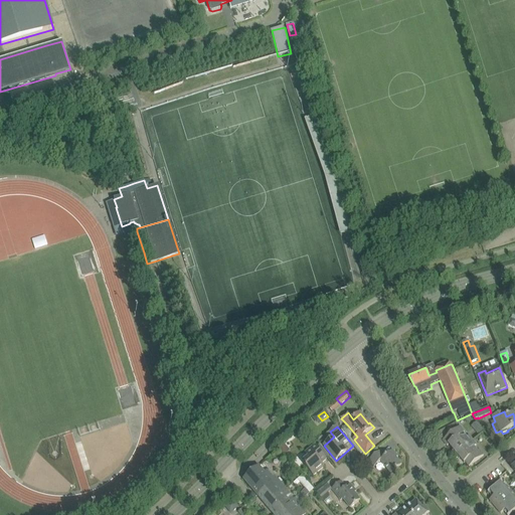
[(427,426),(421,430),(424,435),(431,432),(427,426)]
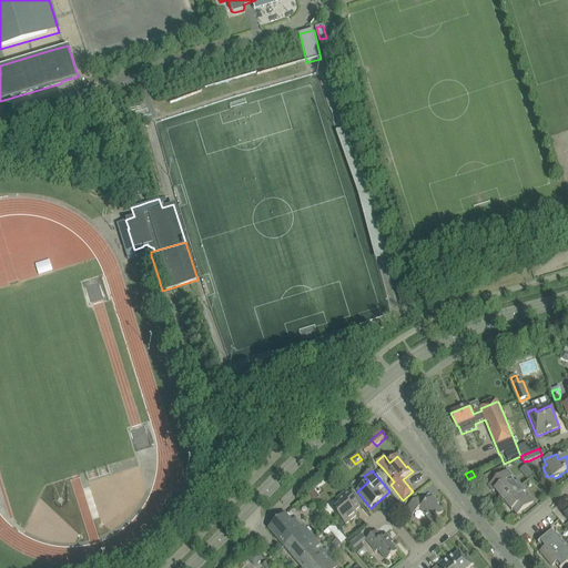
[(497,500),(499,504),(519,488),(510,478),(513,476),(508,472),(497,479),(488,486),(494,492),(495,490),(500,497),(497,500)]
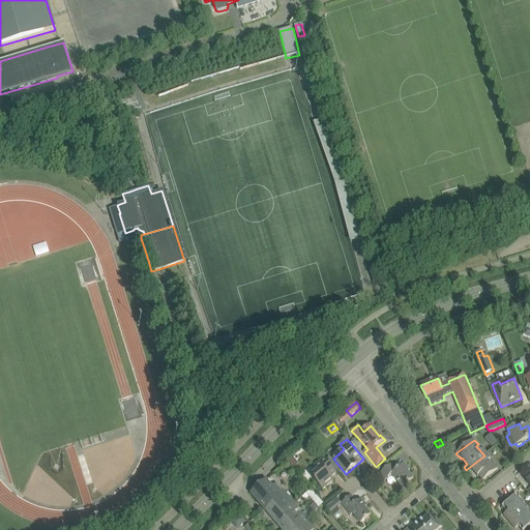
[(484,455),(466,470),(469,473),(472,470),(478,477),(479,476),(483,480),(498,468),(494,464),(492,465),(484,455)]
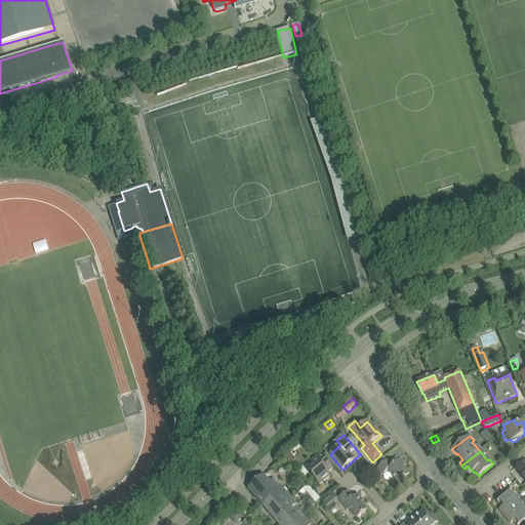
[(285,457),(290,465),(296,459),(290,453),(285,457)]
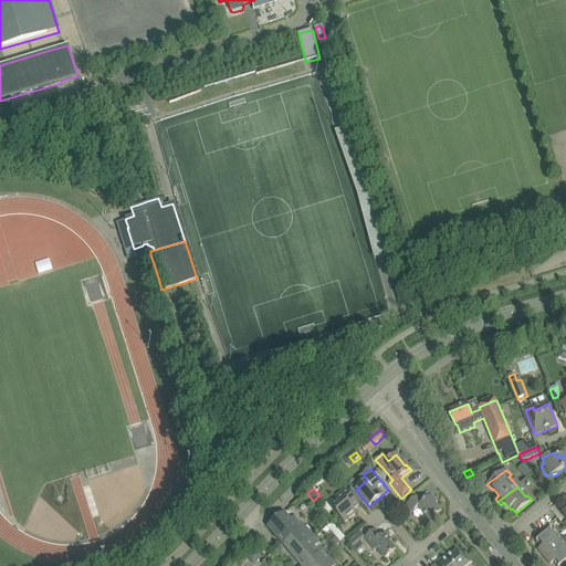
[(333,509),(337,515),(345,523),(357,513),(354,510),(359,504),(353,496),(352,495),(346,489),(336,499),(339,503),(333,509)]
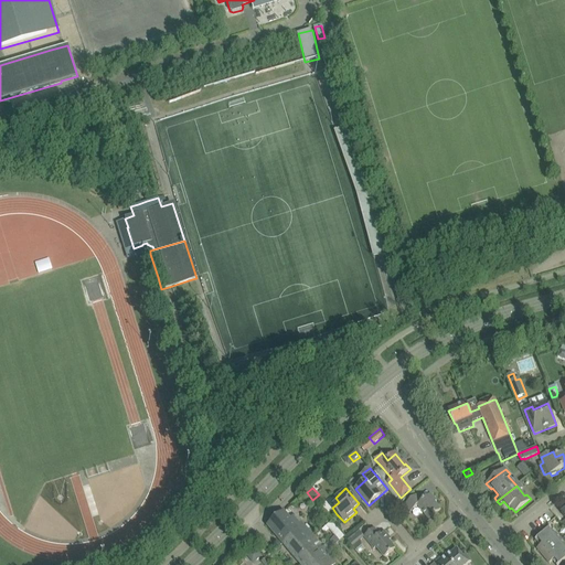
[(354,492),(351,494),(352,496),(359,503),(361,501),(354,492)]
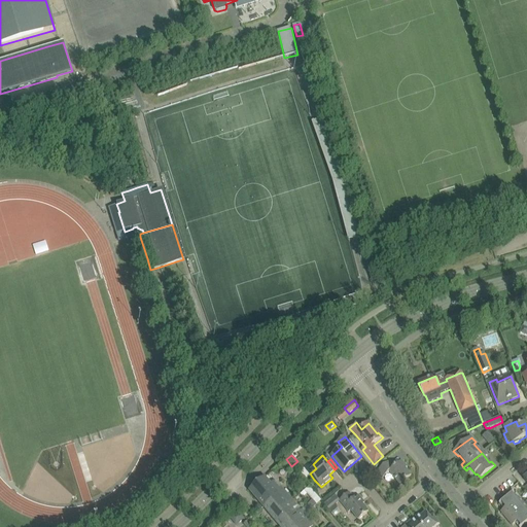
[(393,468),(388,462),(378,470),(383,478),(390,472),(400,486),(412,477),(406,469),(408,468),(402,461),(393,468)]
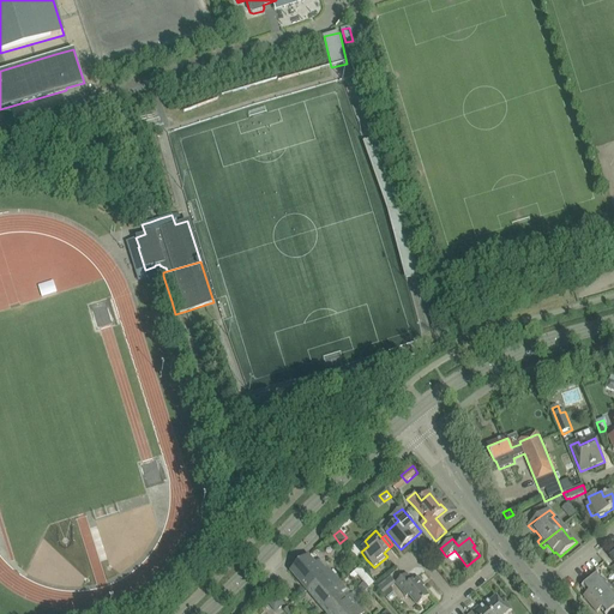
[(290,572),(307,591),(317,584),(325,594),(335,587),(336,588),(342,583),(329,567),(324,573),(309,557),(290,572)]
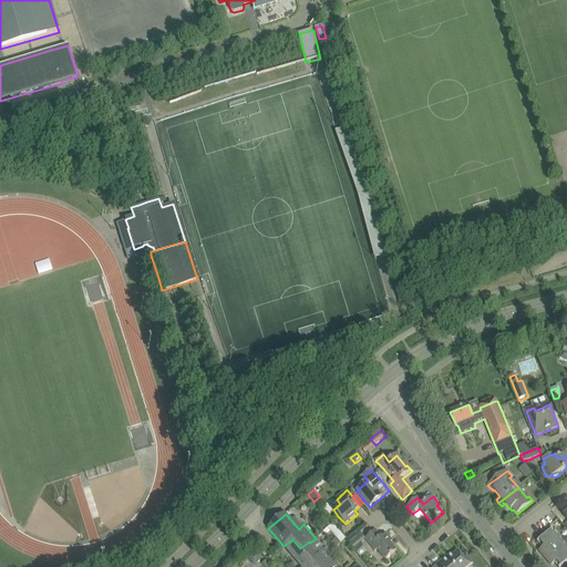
[(342,543),(347,538),(334,525),(330,528),(342,543)]
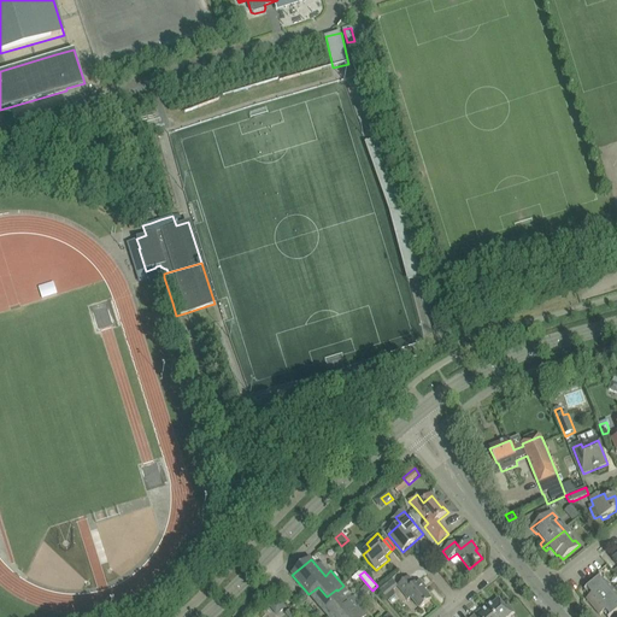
[(409,577),(406,580),(398,587),(409,600),(411,598),(421,610),(432,600),(425,592),(427,589),(419,581),(415,585),(409,577)]
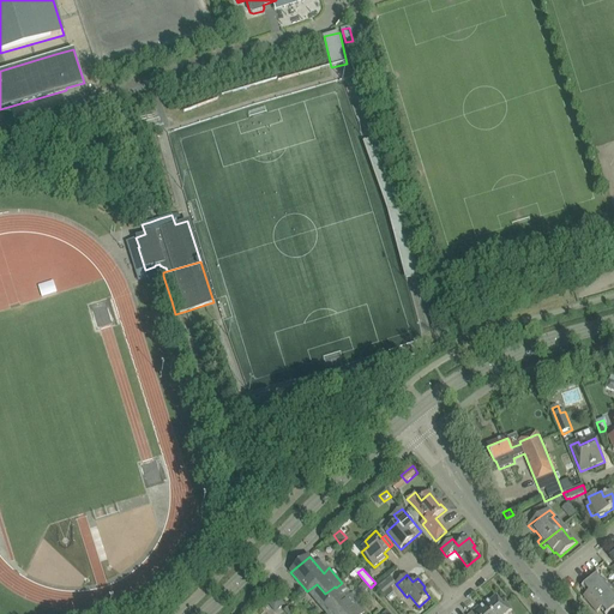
[(584,597),(590,605),(611,588),(606,582),(603,583),(597,576),(582,588),(588,594),(584,597)]
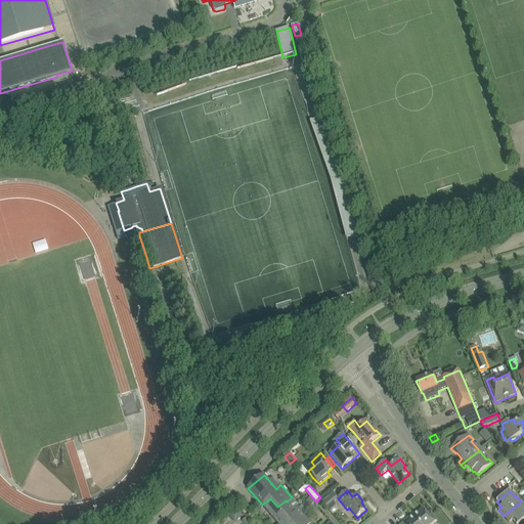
[(262,505),(278,523),(279,523),(300,508),(296,504),(297,503),(292,497),(287,501),(286,500),(277,507),(270,498),(262,505)]
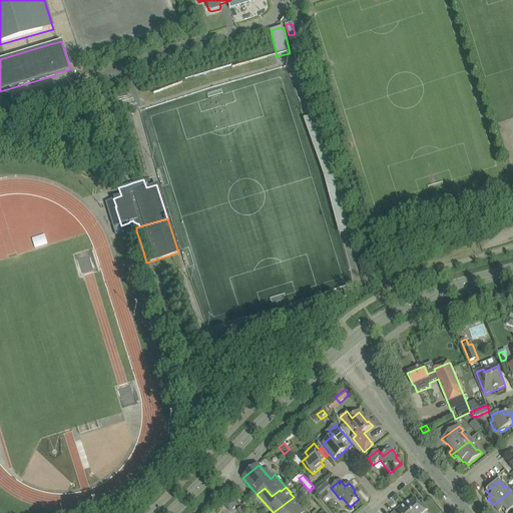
[(294,497),(274,512),(304,512),(307,511),(298,501),(309,492),(305,488),(294,497)]
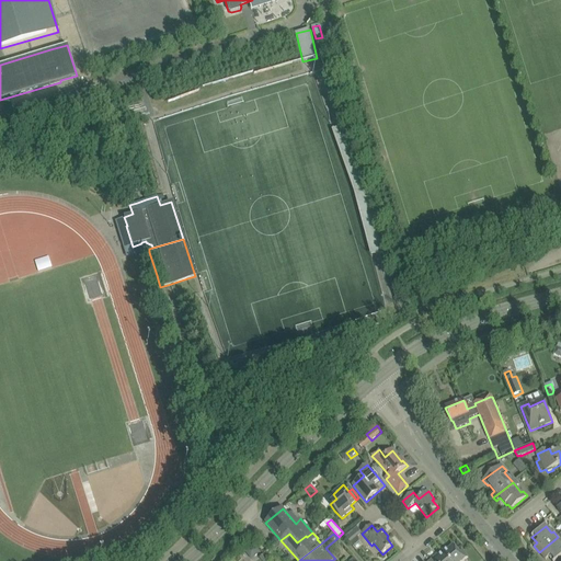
[(358,536),(350,542),(354,547),(359,542),(358,536)]
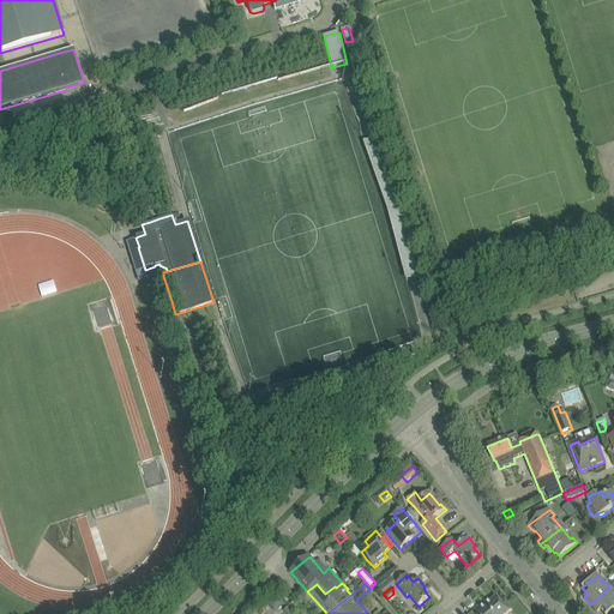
[(613,591),(611,588),(590,605),(597,613),(601,611),(603,613),(608,613),(613,609),(613,591)]
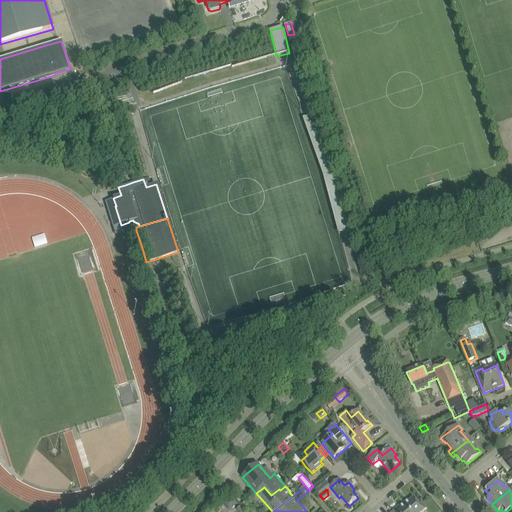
[(407,500),(403,503),(410,511),(423,511),(427,509),(422,503),(420,505),(414,498),(409,502),(407,500)]
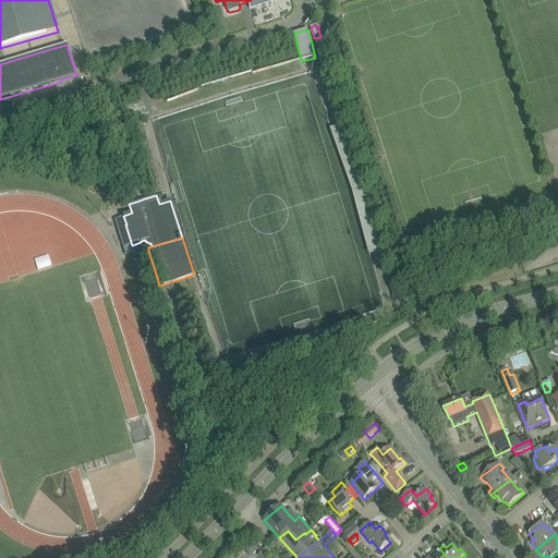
[(427,557),(447,557),(439,548),(436,552),(427,557)]
